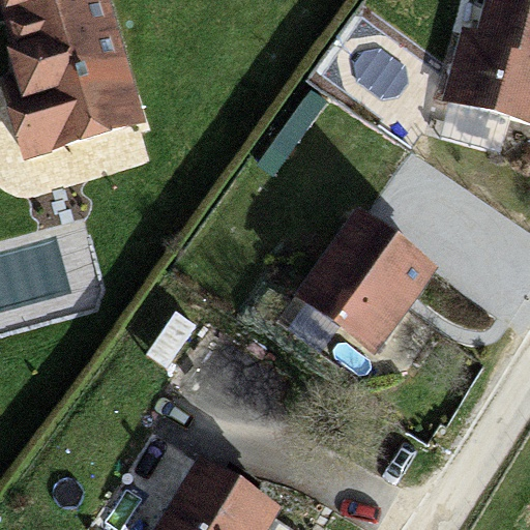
[(100,0),(3,0),(20,53),(12,56),(24,93),(9,97),(27,155),(138,120),(100,0)]
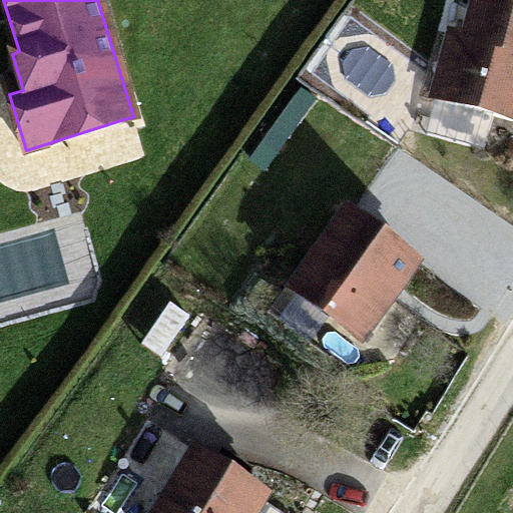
[(432,98),(512,120),(512,0),(474,0),(465,37),(450,32),(432,98)]
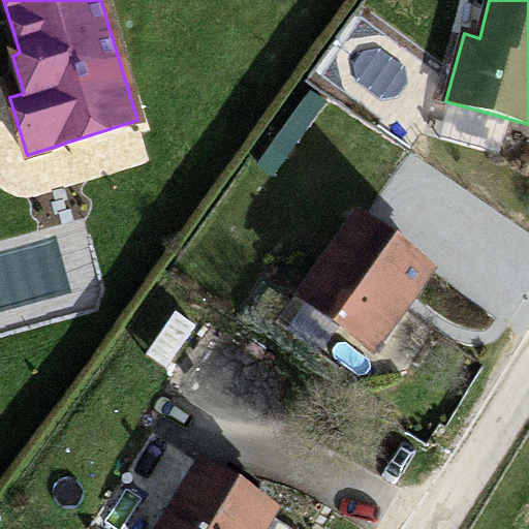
[(299,87),(256,166),(280,180),(323,100),(299,87)]
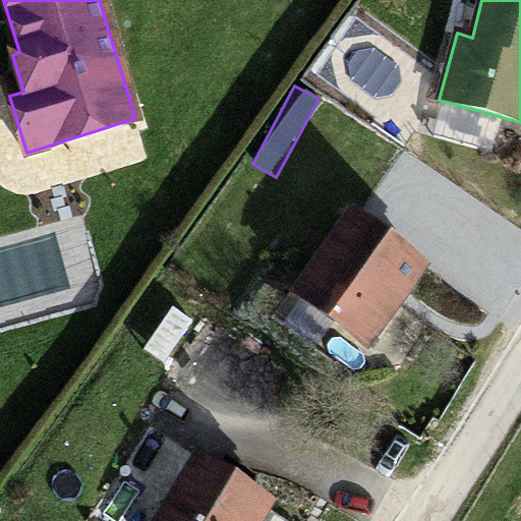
[(353,217),(295,292),(364,344),(420,267),(353,217)]
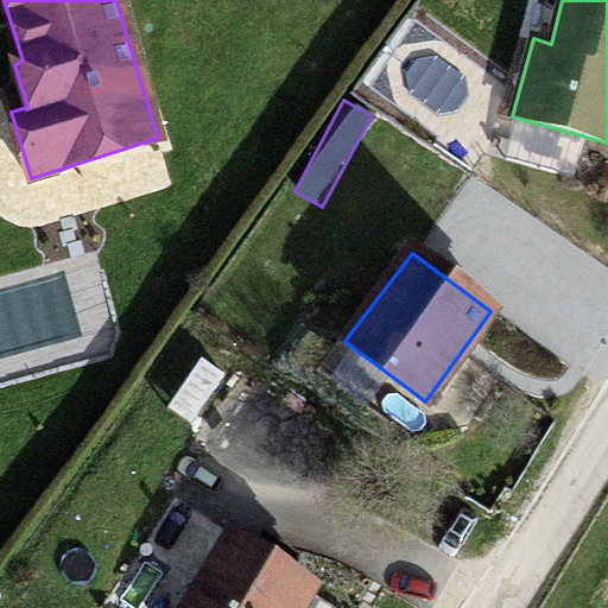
[(195,426),(226,372),(197,356),(166,411),(195,426)]
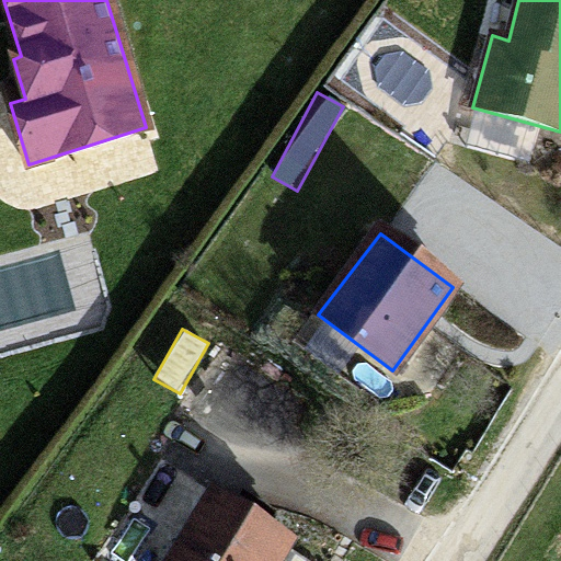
[(171,560),(275,560),(289,540),(214,493),(171,560)]
